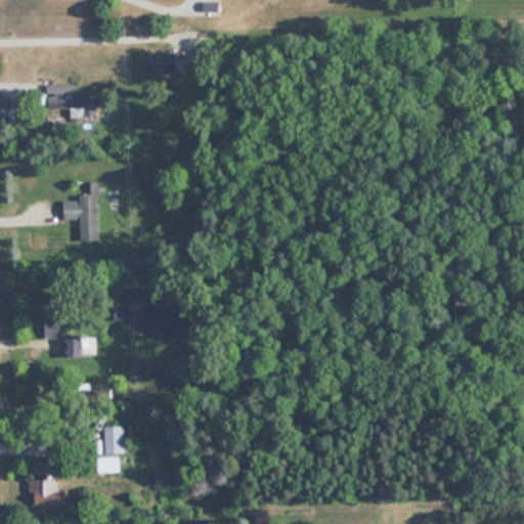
[(48,84),(48,107),(70,107),(70,119),(100,119),(100,95),(76,95),(76,84),(48,84)]
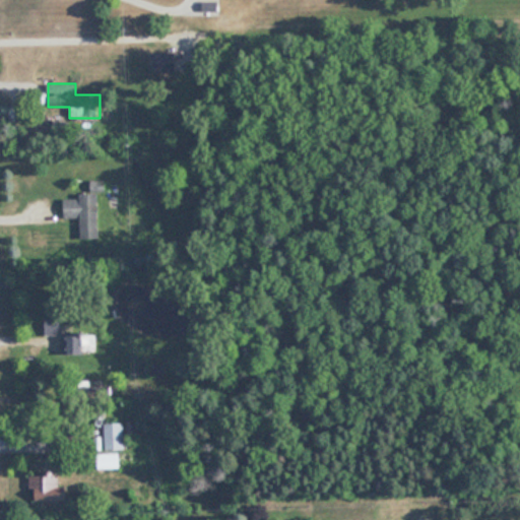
[(63,196),(64,219),(81,219),(81,239),(101,239),(100,195),(63,196)]
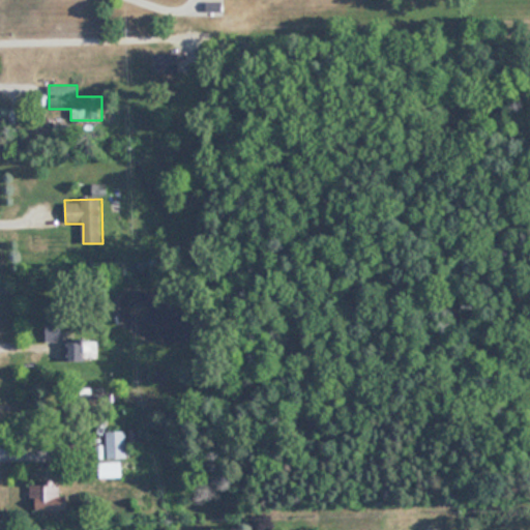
[(61,319),(46,319),(46,341),(61,341),(61,319)]
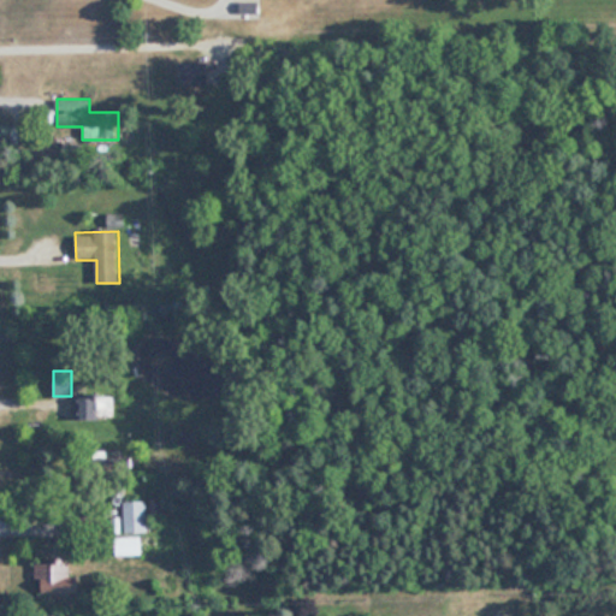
[(75,419),(113,419),(113,395),(75,395),(75,419)]
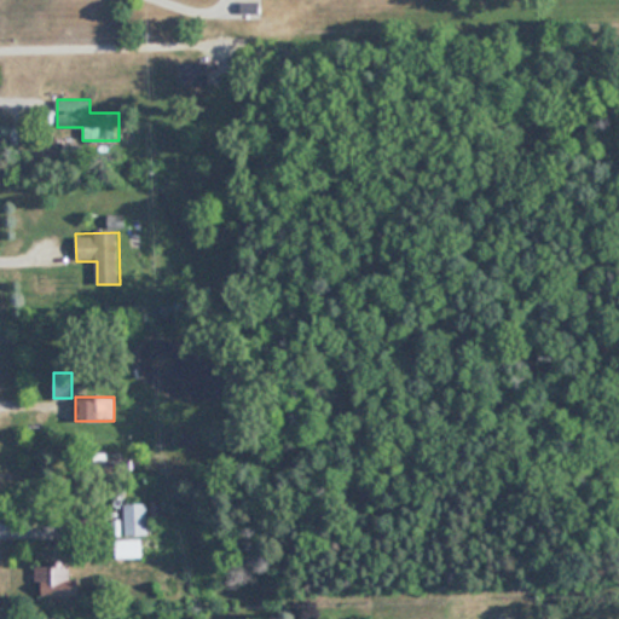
[(125,536),(149,536),(149,503),(125,503),(125,536)]
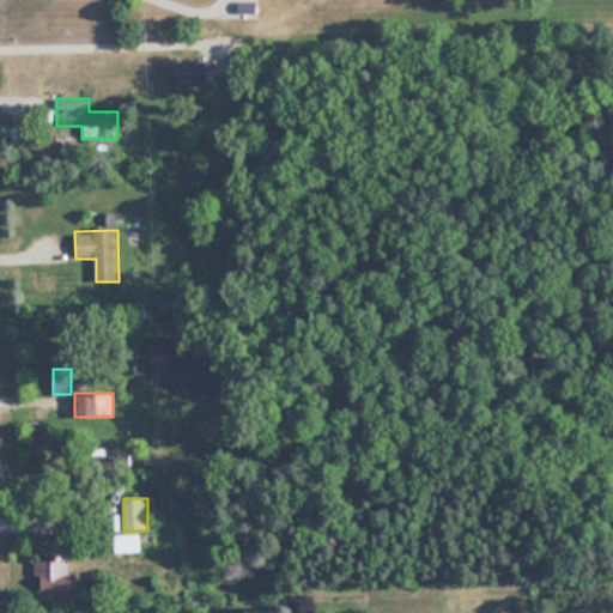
[(145,534),(116,534),(116,553),(145,553),(145,534)]
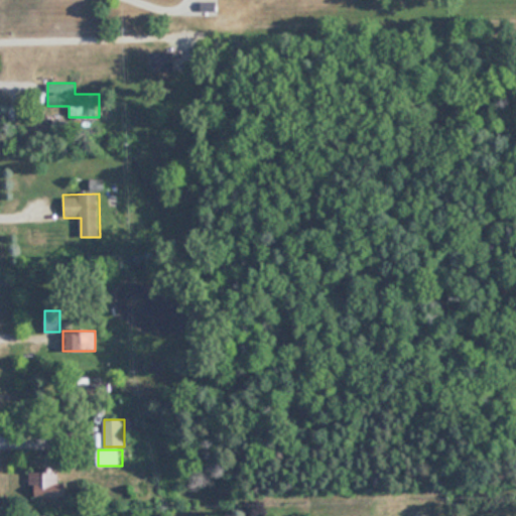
[(68,489),(58,489),(58,472),(30,472),(30,497),(68,497),(68,489)]
